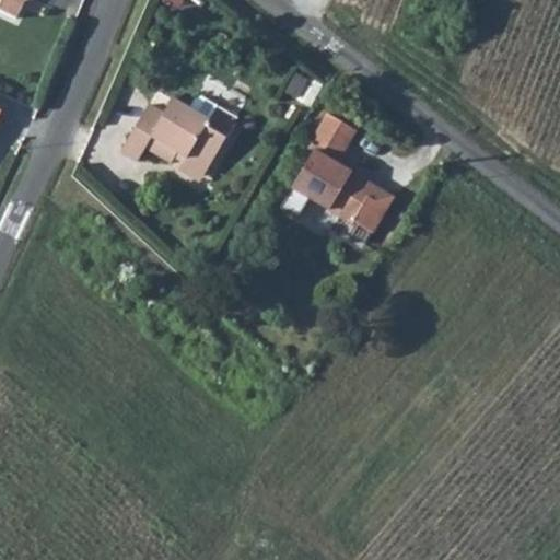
[(0,0),(0,16),(11,23),(20,3),(25,1),(26,0),(0,0)]
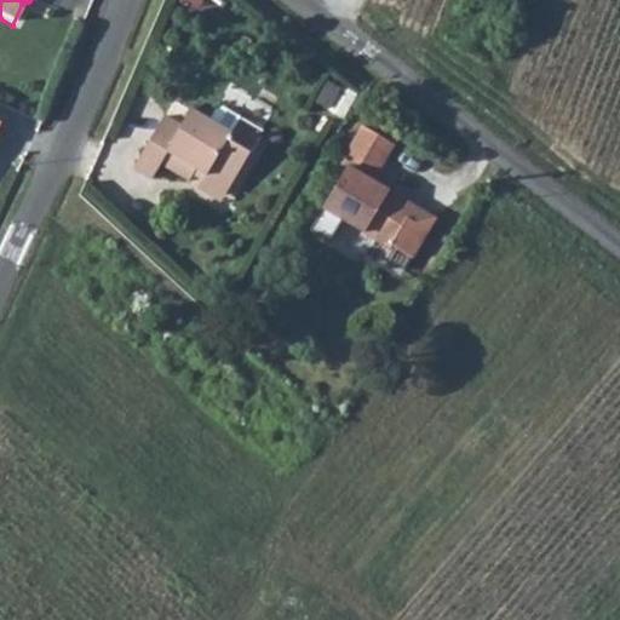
[(216,108),(210,119),(231,132),(231,131),(240,116),(222,107),(216,108)]
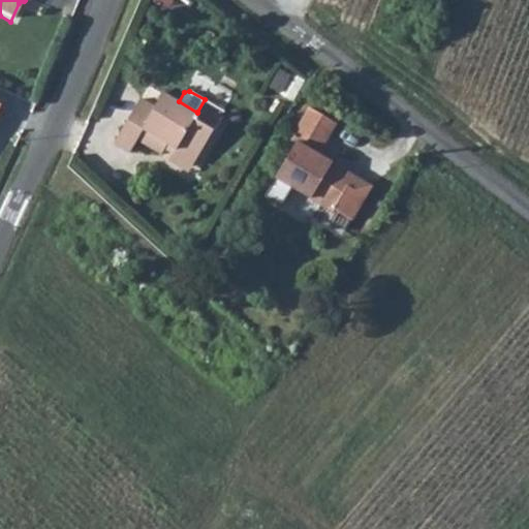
[(138,97),(114,142),(129,150),(136,137),(161,152),(168,141),(178,146),(176,150),(193,160),(213,126),(195,116),(197,113),(179,101),(163,93),(155,106),(138,97)]
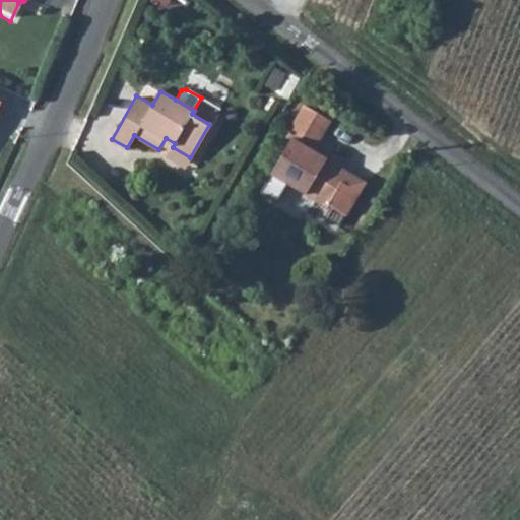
[(209,124),(218,108),(201,98),(194,110),(194,111),(192,114),(209,124)]
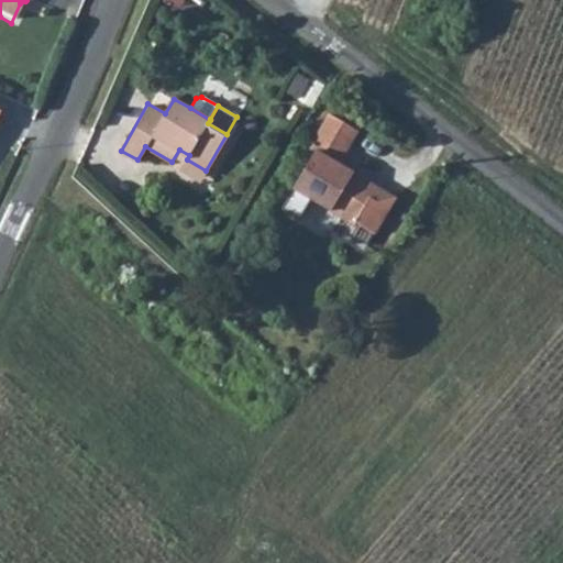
[(328,111),(317,129),(345,144),(354,129),(328,111)]
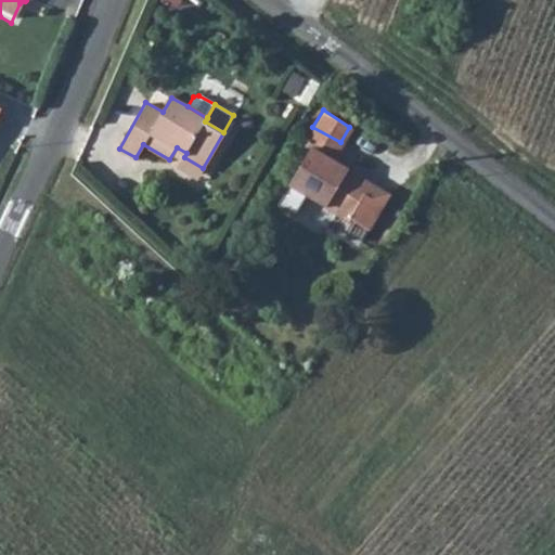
[(340,142),(312,127),(302,144),(308,149),(289,182),(348,217),(351,214),(368,226),(382,202),(364,190),(369,182),(330,160),(340,142)]
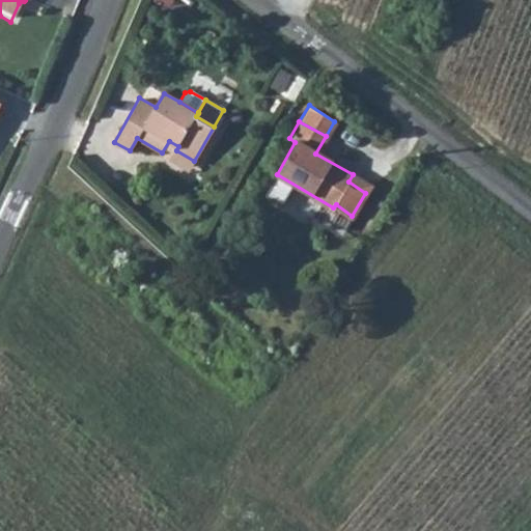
All buildings are outlined.
